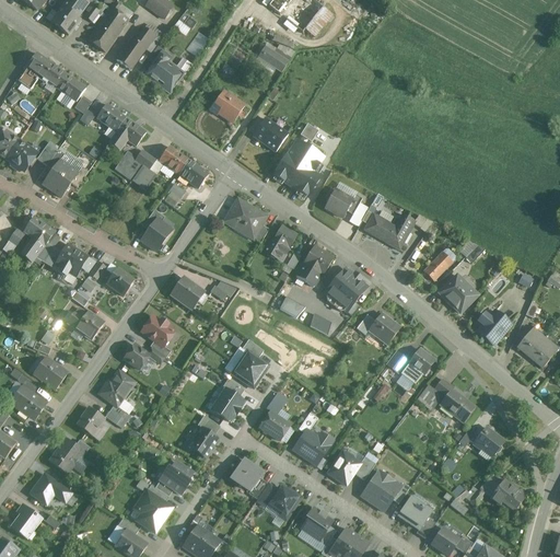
[(26,0),(38,9),(45,0),(26,0)]
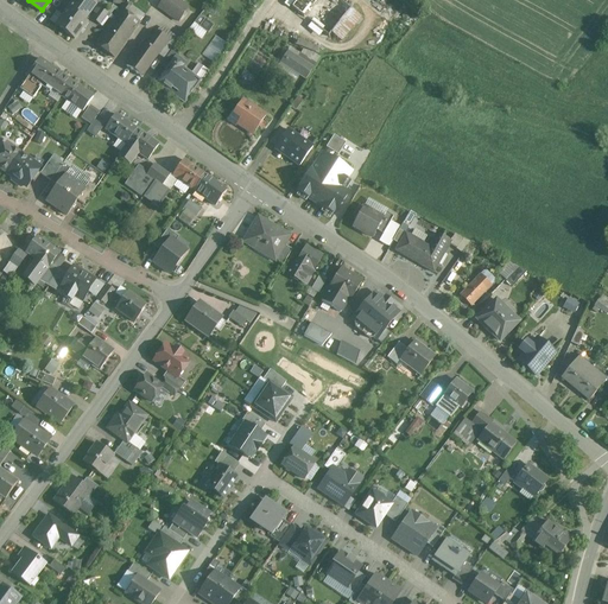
[(87,19),(86,18),(78,13),(81,11),(86,14),(95,1),(93,0),(74,0),(73,0),(56,23),(74,36),(87,19)]
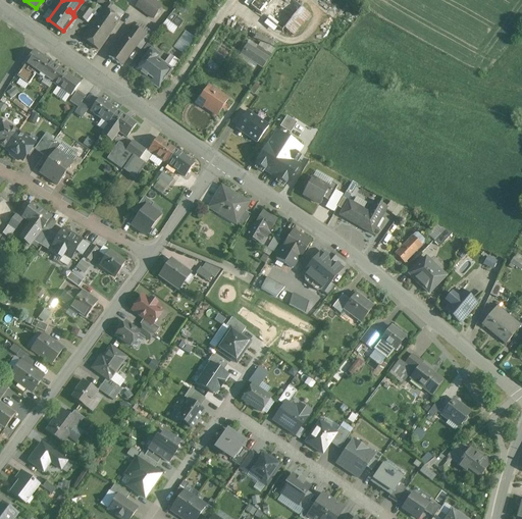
[(107,1),(99,13),(107,18),(102,26),(109,31),(119,16),(108,8),(112,3),(113,2),(110,0),(108,0),(107,2),(107,1)]
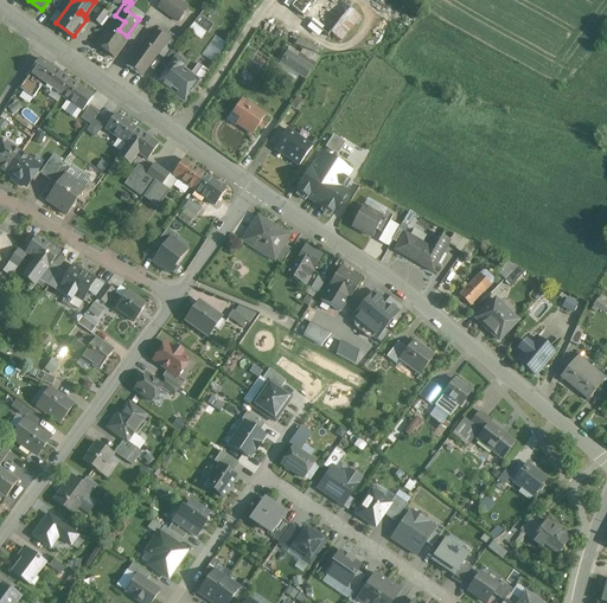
[(159,4),(159,5),(178,18),(187,5),(180,0),(161,0),(159,4)]
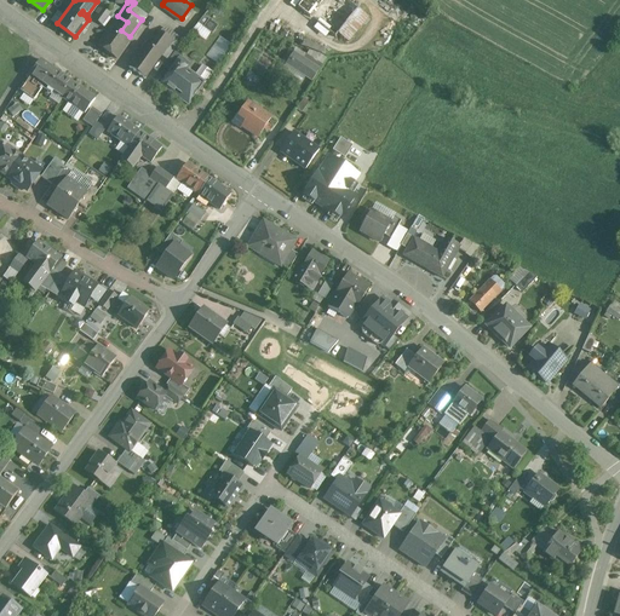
[(300,0),(298,4),(311,15),(313,15),(336,34),(357,5),(351,0),(300,0)]
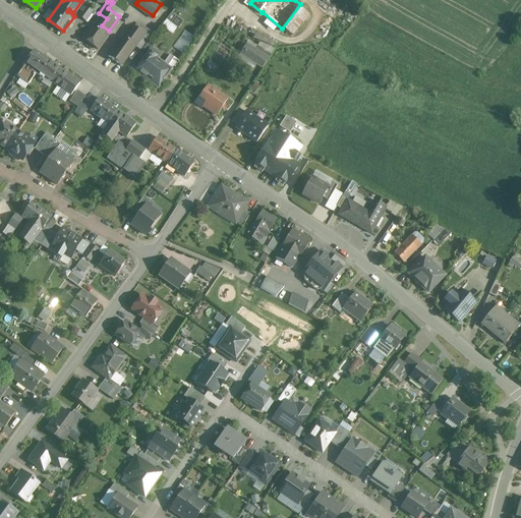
[(85,17),(91,11),(93,8),(84,2),(80,7),(82,9),(79,13),(85,17)]
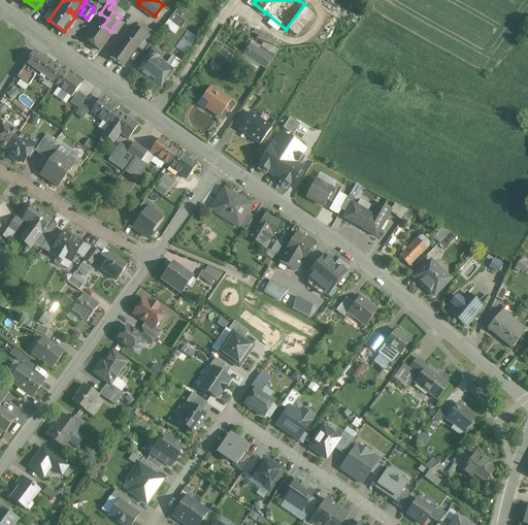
[(113,3),(109,8),(121,17),(125,10),(113,3)]
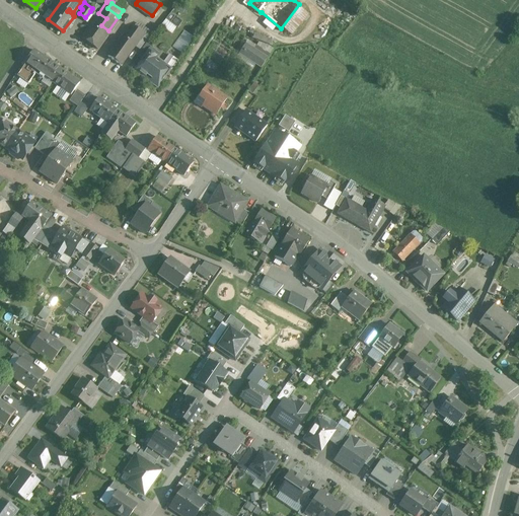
[(308,12),(305,9),(300,5),(299,5),(283,25),(292,32),(308,12)]
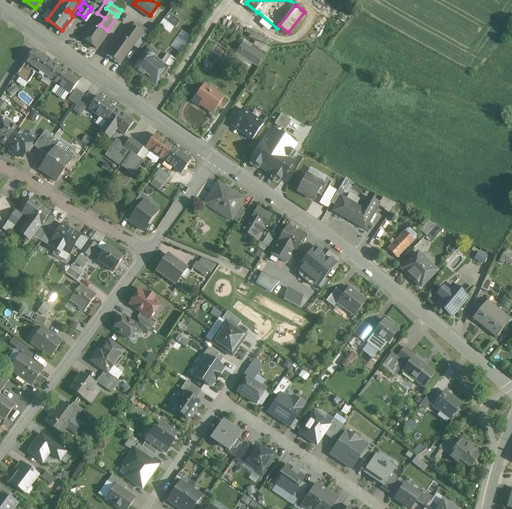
[(174,24),(175,25),(179,19),(168,10),(163,16),(174,24)]
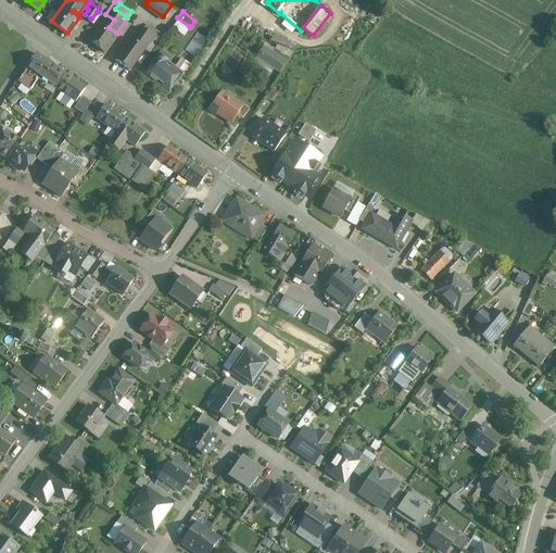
[(116,33),(109,27),(114,20),(105,14),(88,38),(104,49),(116,33)]
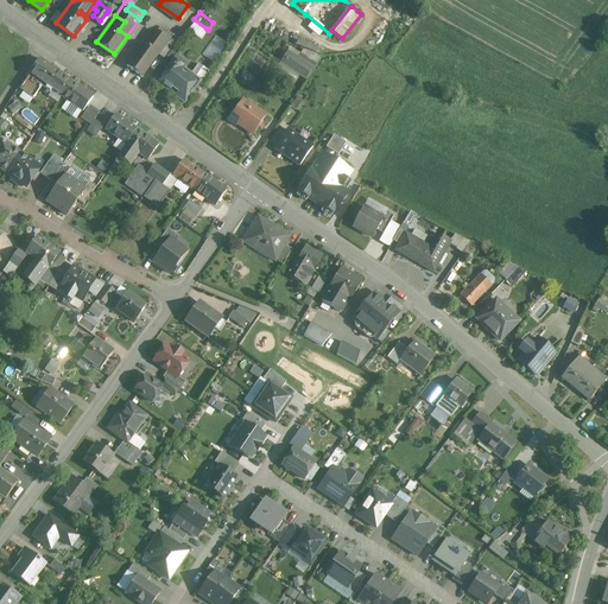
[(189,26),(200,36),(201,37),(207,29),(194,19),(189,26)]
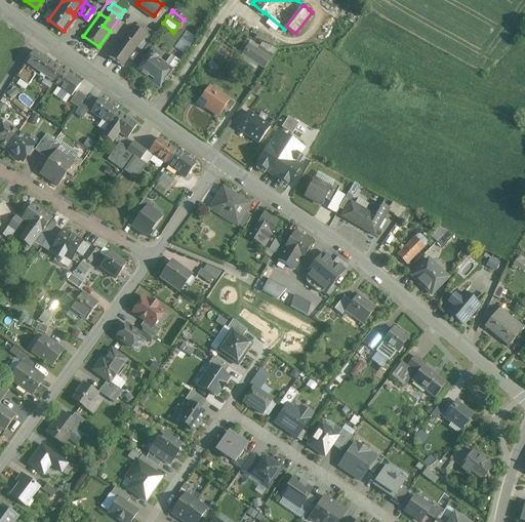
[(155,32),(151,29),(140,21),(133,25),(145,33),(151,37),(155,32)]
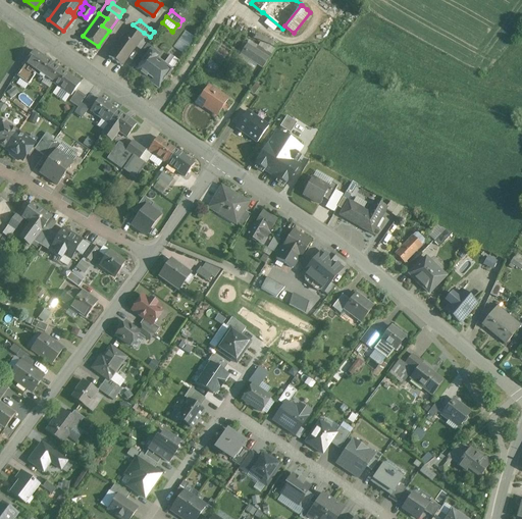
[(108,54),(121,63),(122,63),(136,44),(144,33),(133,24),(132,23),(123,35),(123,36),(122,35),(108,54)]
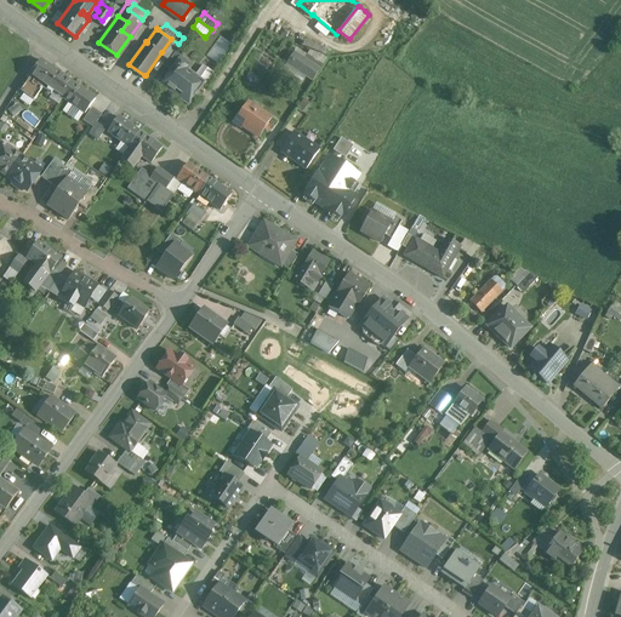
[(218,60),(232,41),(221,33),(208,51),(218,60)]
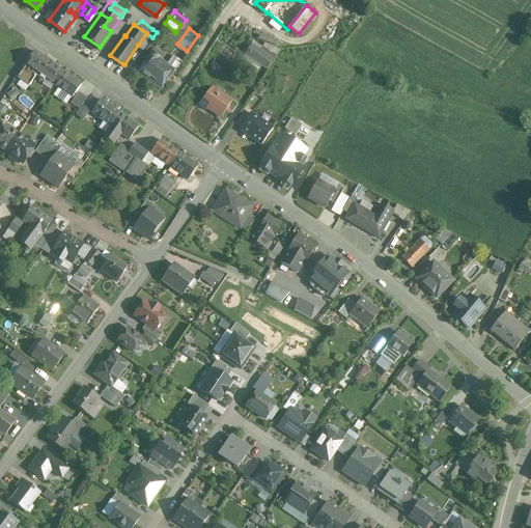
[(260,31),(258,36),(266,38),(262,45),(277,51),(281,39),(260,31)]
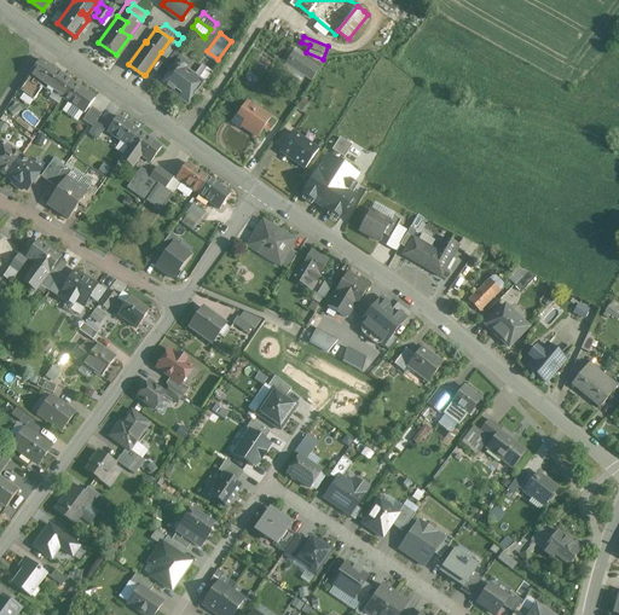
[(168,58),(175,48),(178,44),(171,39),(161,52),(168,58)]
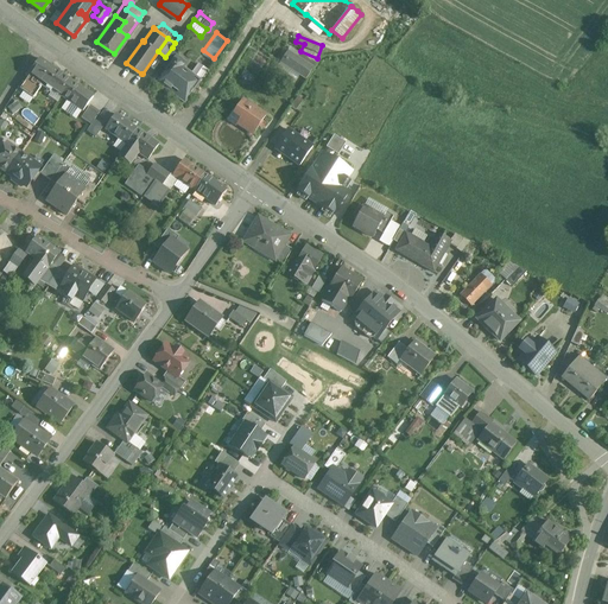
[(160,62),(168,67),(177,53),(178,52),(172,48),(165,57),(160,62)]
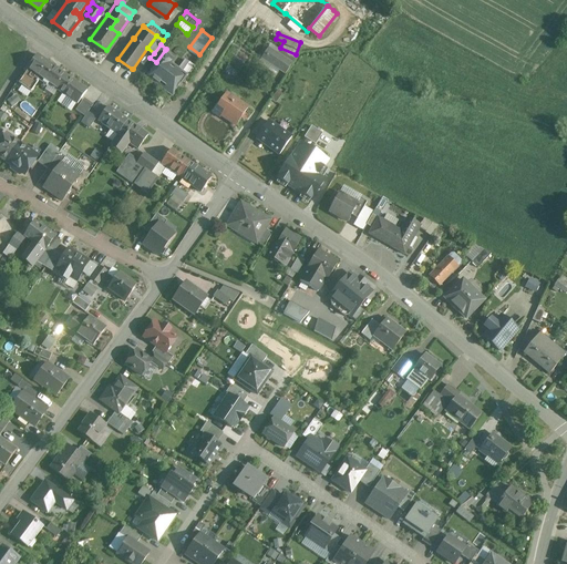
[(292,61),(279,52),(268,45),(261,55),(286,71),(292,61)]
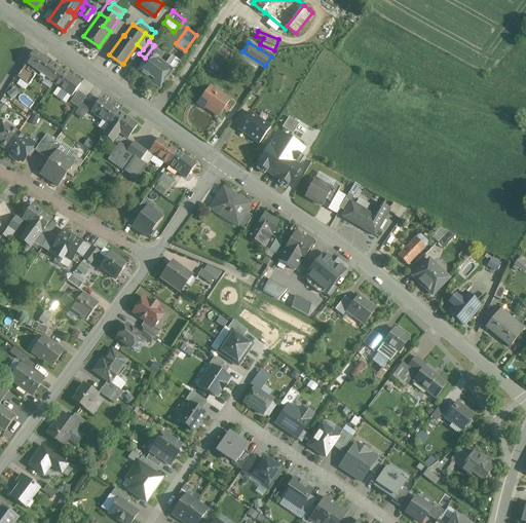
[(165,73),(167,70),(168,68),(166,66),(167,65),(173,68),(178,61),(180,61),(180,60),(179,60),(180,59),(172,53),(164,62),(162,61),(161,63),(156,59),(160,52),(153,46),(145,58),(136,69),(151,81),(153,78),(161,84),(168,75),(165,73)]
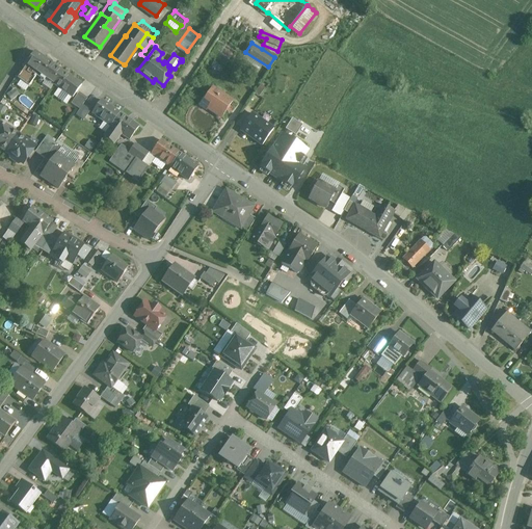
[(35,69),(43,74),(54,82),(63,69),(45,56),(35,69)]
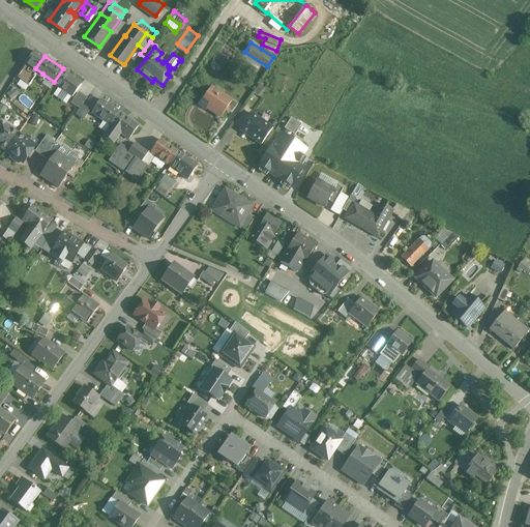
[(24,64),(17,74),(17,75),(27,81),(33,70),(24,64)]
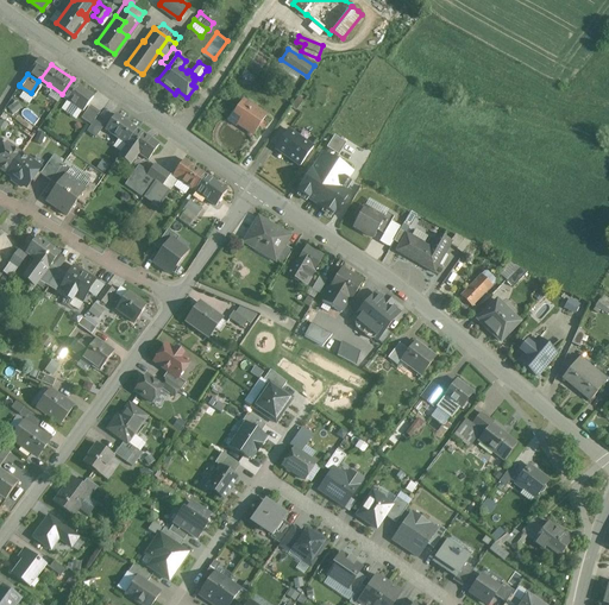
[(62,94),(74,102),(83,108),(93,94),(73,79),(62,94)]
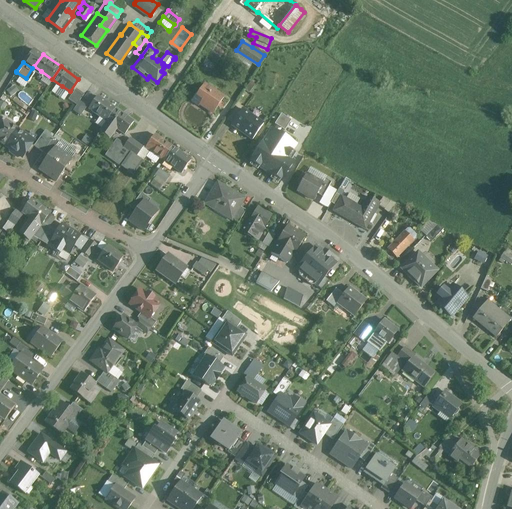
[(251,79),(251,80),(250,80),(245,87),(249,90),(255,82),(251,79)]
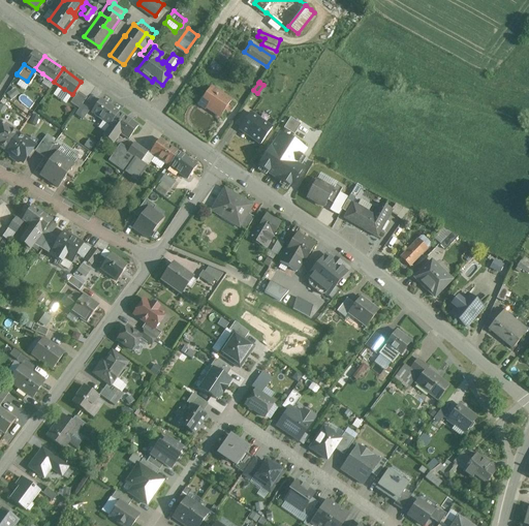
[(231,98),(212,85),(211,85),(205,94),(208,97),(209,101),(207,105),(220,114),(231,98)]
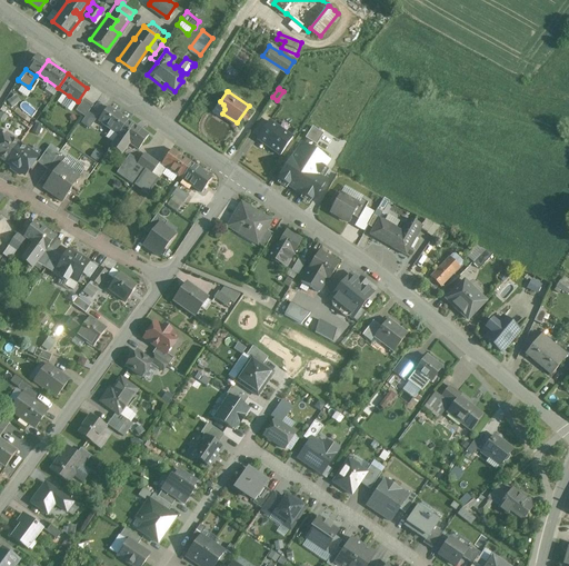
[(85,96),(83,97),(76,108),(85,115),(93,102),(85,96)]
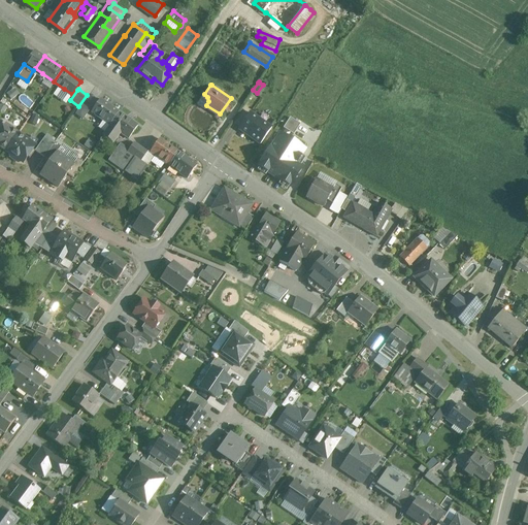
[(101,97),(92,109),(110,123),(119,109),(101,97)]
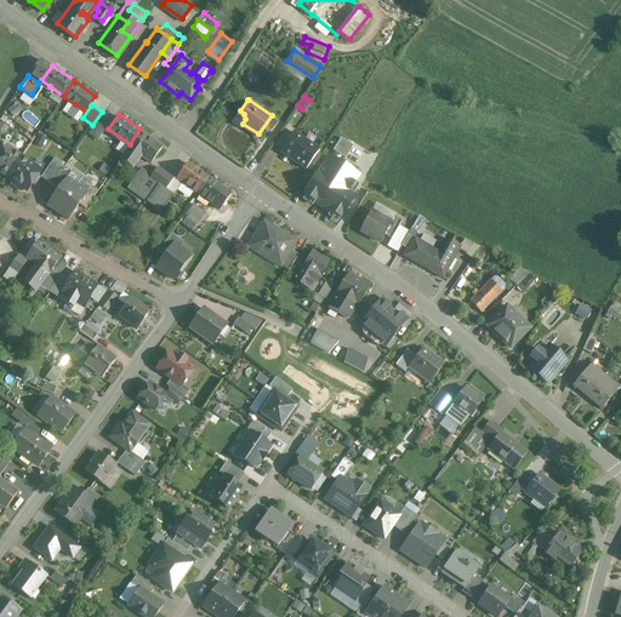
[(140,129),(130,144),(120,156),(132,165),(134,164),(132,163),(140,153),(151,160),(161,144),(140,129)]
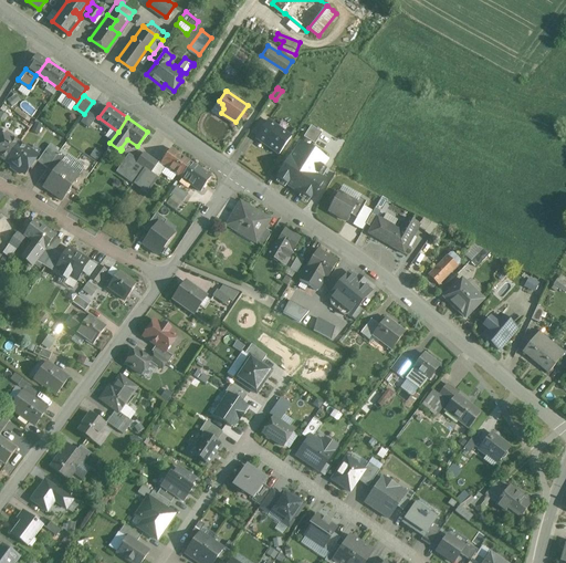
[(258,136),(273,147),(280,152),(292,135),(269,120),(258,136)]
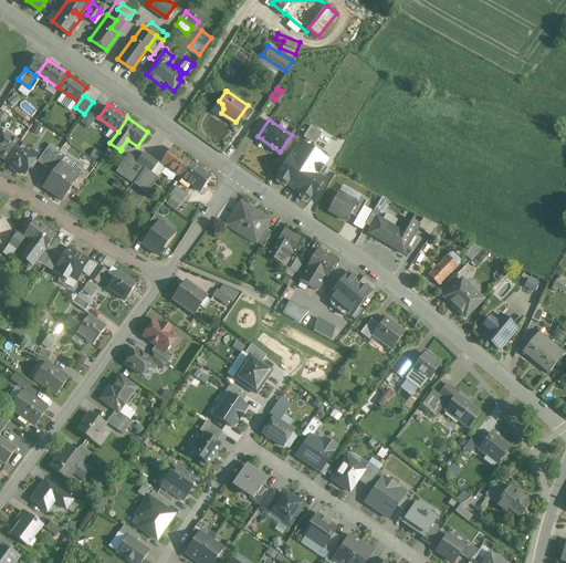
[(311,124),(304,134),(314,142),(322,131),(311,124)]
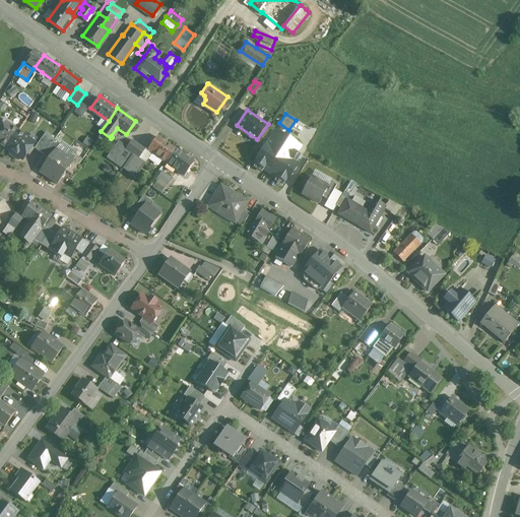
[(0,141),(6,145),(17,129),(5,120),(0,127),(0,141)]
